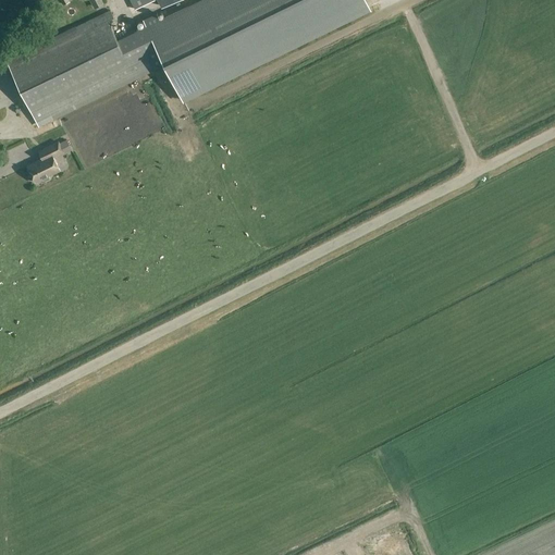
[(98,0),(86,0),(91,11),(101,5),(98,0)]
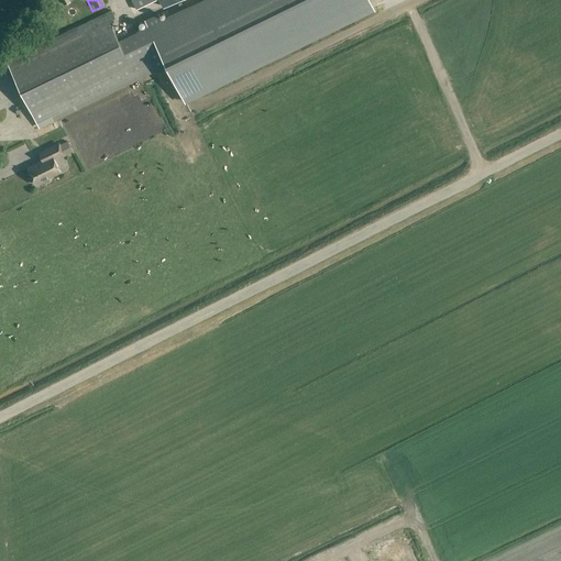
[(373,13),(365,0),(201,0),(158,21),(155,14),(142,21),(145,28),(117,42),(122,54),(140,46),(144,55),(155,50),(183,106),(373,13)]
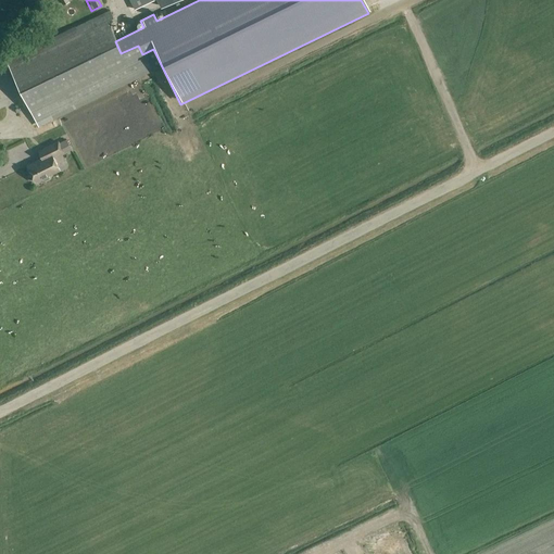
[(142,0),(127,0),(133,11),(145,4),(142,0)]
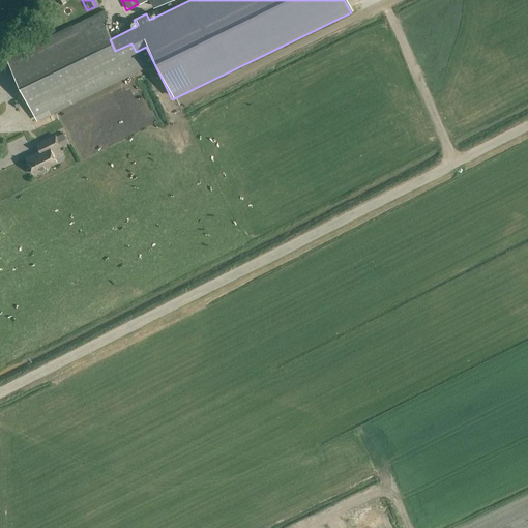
[(132,44),(115,51),(110,39),(97,15),(4,59),(34,120),(143,67),(136,52),(132,44)]
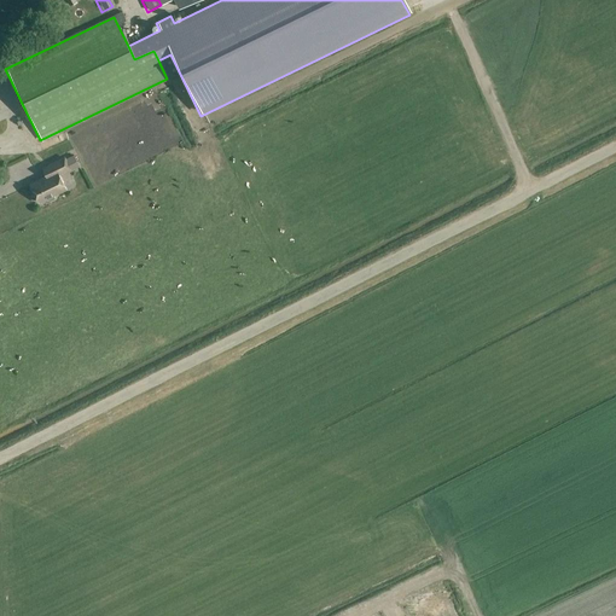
[(71,157),(63,161),(63,160),(45,168),(48,176),(28,186),(36,204),(45,201),(45,202),(47,203),(51,201),(52,199),(51,197),(64,191),(57,176),(68,170),(69,173),(77,169),(71,157)]
